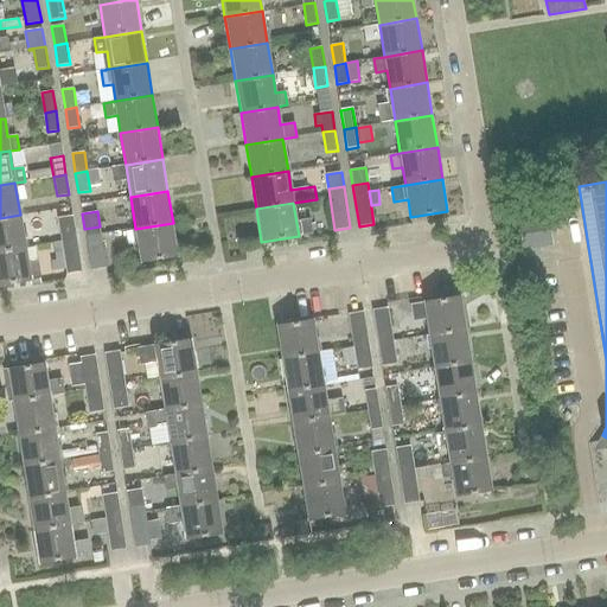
[(523,251),(532,249),(553,247),(548,213),(518,218),(523,251)]
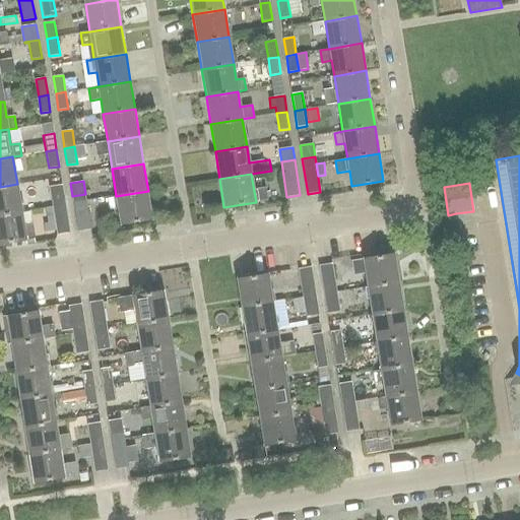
[(0,214),(21,211),(17,184),(0,187),(0,214)]
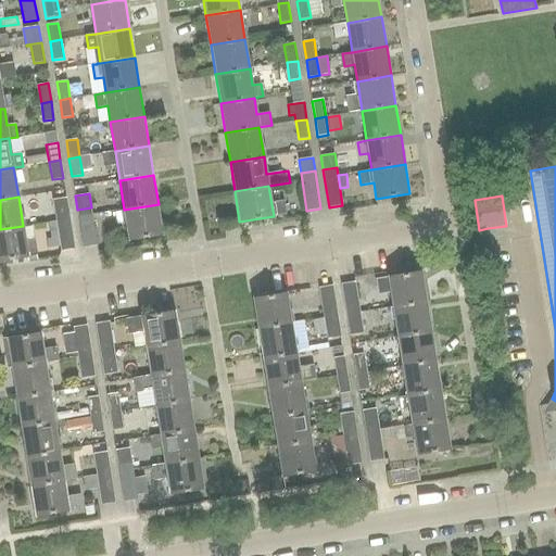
[(68,212),(66,198),(53,200),(55,214),(68,212)]
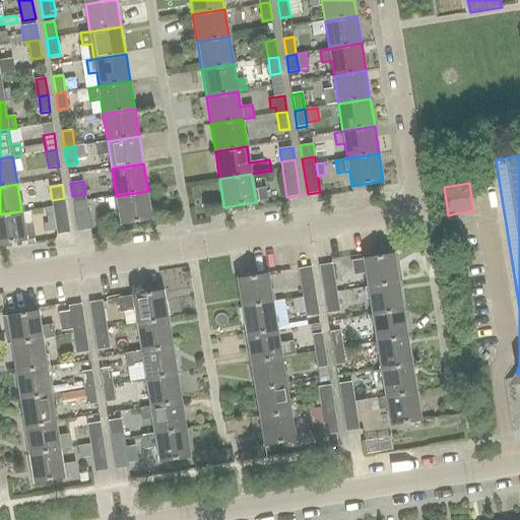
[(152,219),(148,191),(116,196),(121,224),(152,219)]
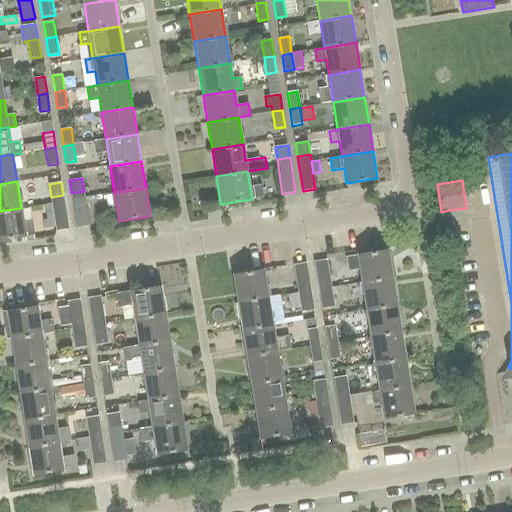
[(90,226),(84,191),(71,193),(77,228),(90,226)]
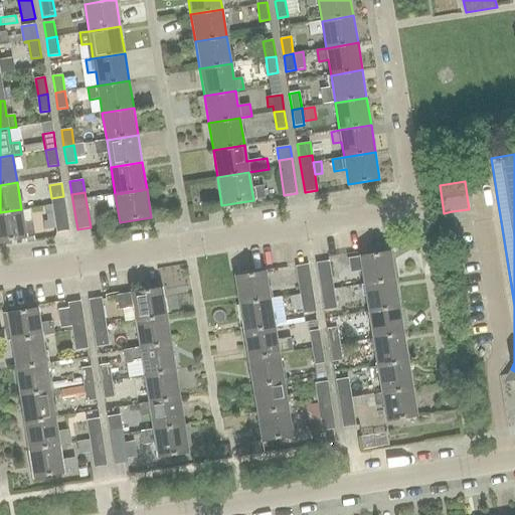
[(69,230),(63,196),(51,198),(56,232),(69,230)]
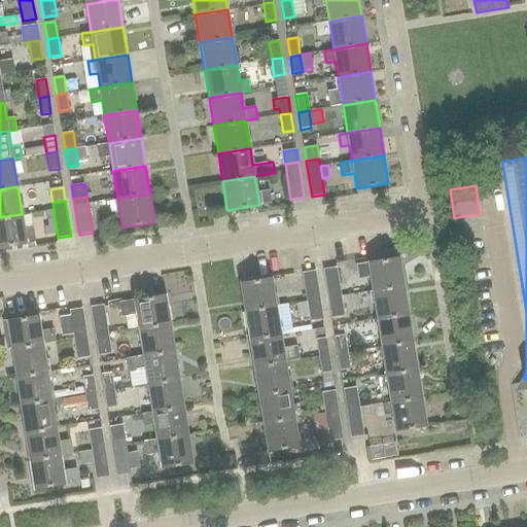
[(33,226),(24,229),(22,214),(0,217),(0,247),(36,242),(33,226)]
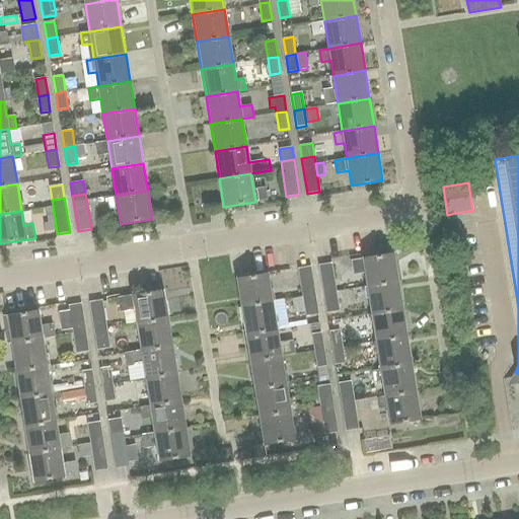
[(362,258),(367,286),(398,281),(394,253),(362,258)]
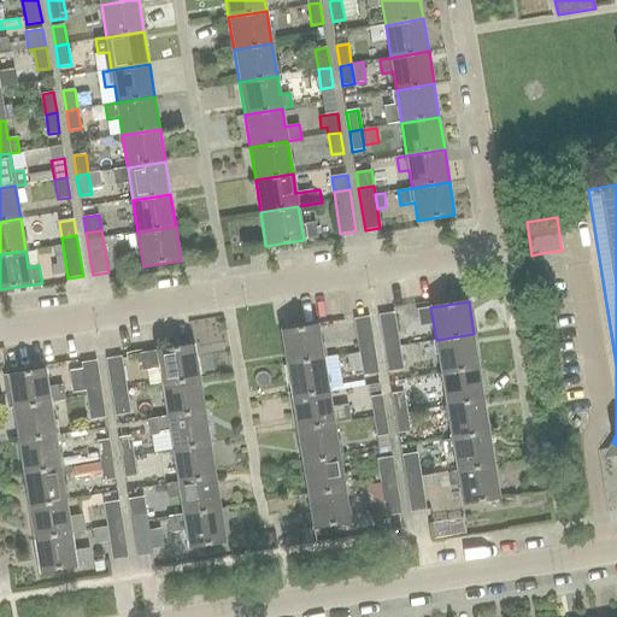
[(394,312),(378,315),(386,357),(401,354),(394,312)]
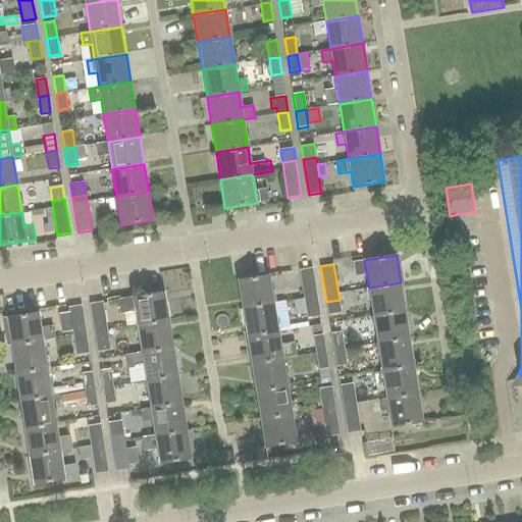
[(318,303),(312,268),(300,270),(305,305),(318,303)]
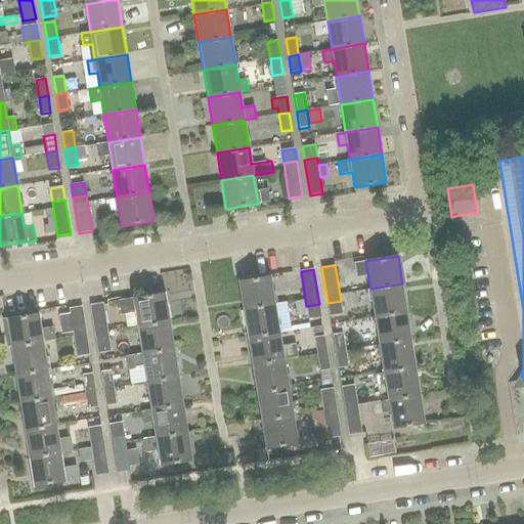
[(237,281),(243,309),(274,304),(270,275),(237,281)]
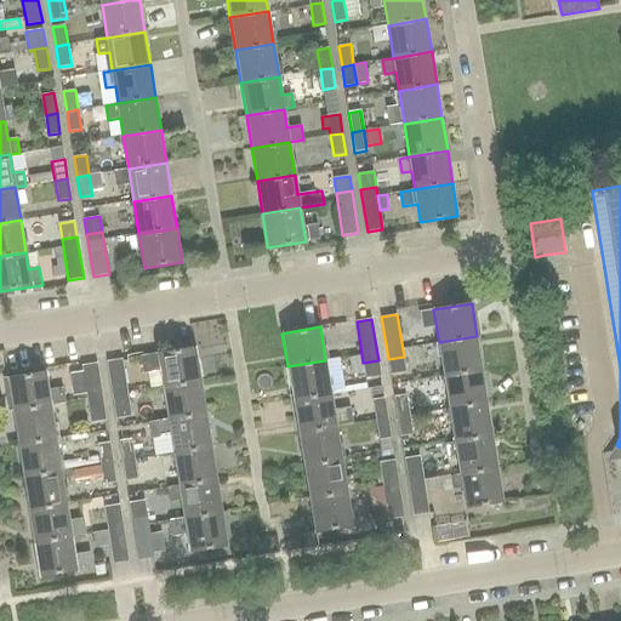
[(483,369),(477,336),(439,342),(444,375),(483,369)]
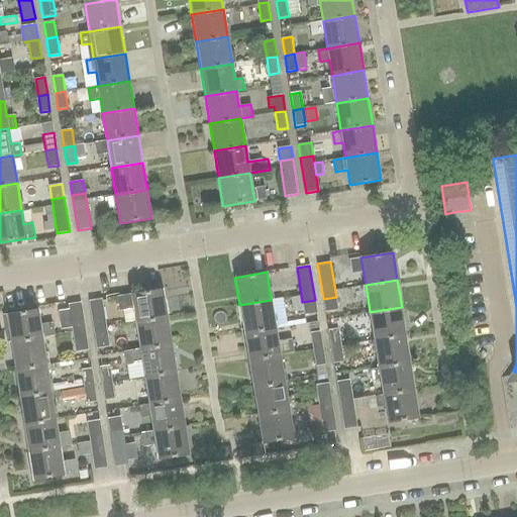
[(164,289),(131,294),(117,296),(119,310),(134,308),(136,322),(168,317),(164,289)]
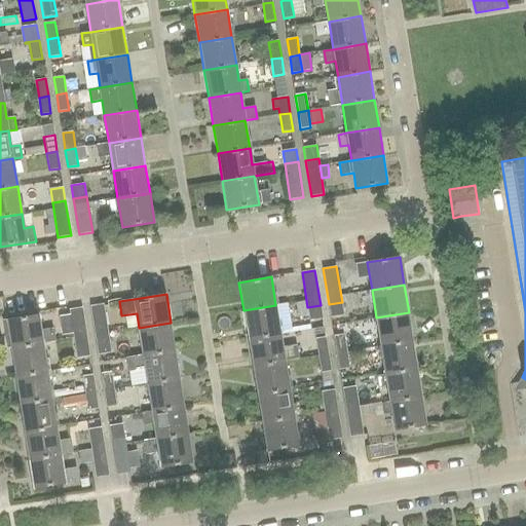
[(344,314),(342,302),(329,304),(331,316),(344,314)]
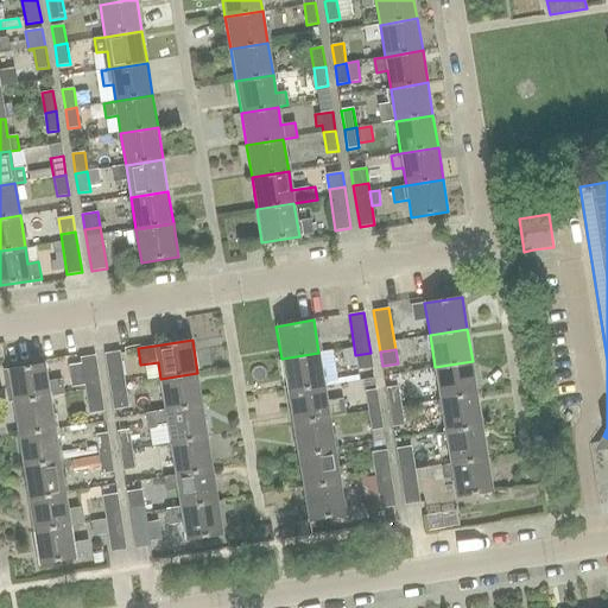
[(120,352),(105,354),(112,394),(126,392),(120,352)]
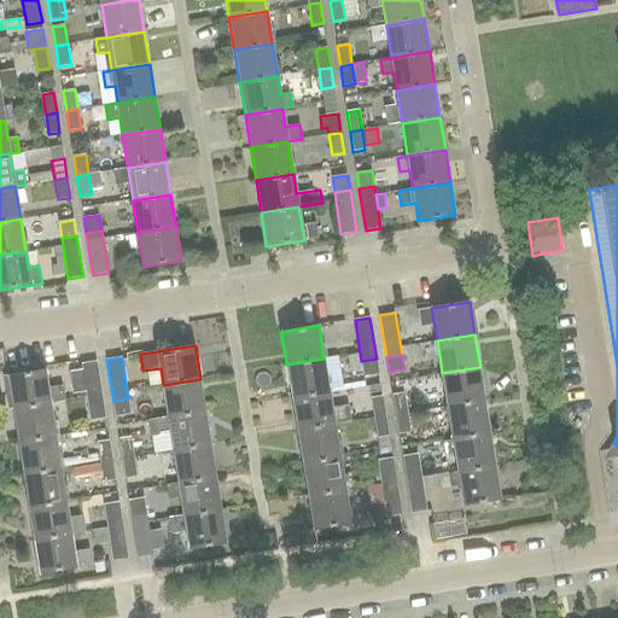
[(330,391),(324,359),(286,365),(291,397),(330,391)]
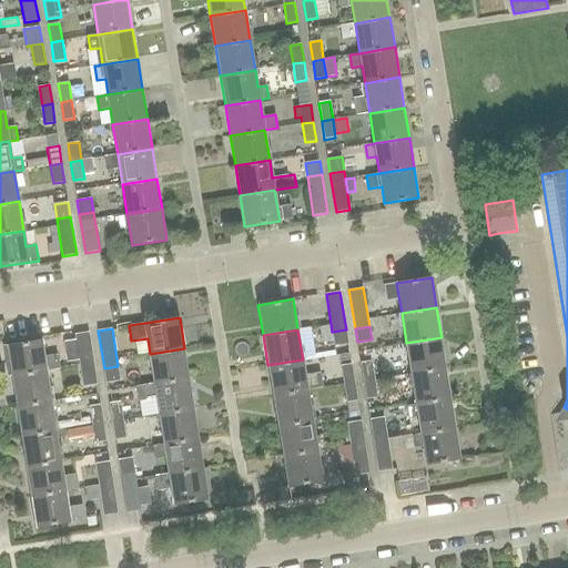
[(348,344),(346,330),(332,332),(334,346),(348,344)]
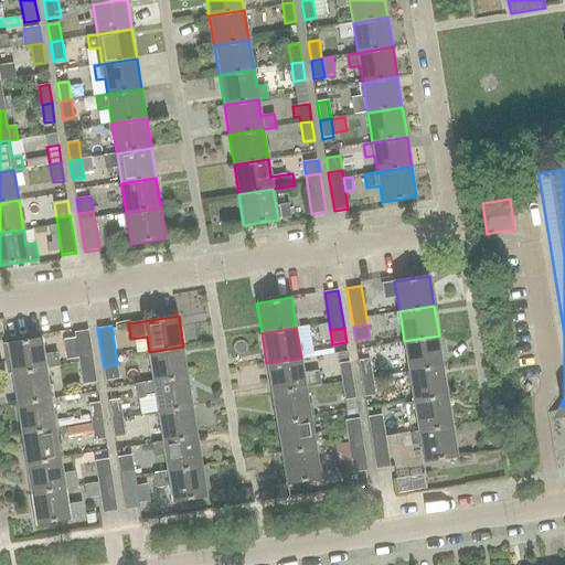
[(95,369),(88,330),(74,332),(81,371),(95,369)]
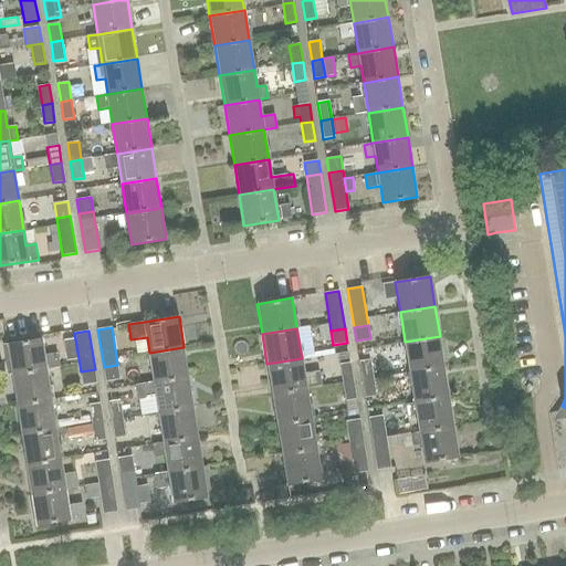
[(444,366),(440,336),(405,342),(410,371),(444,366)]
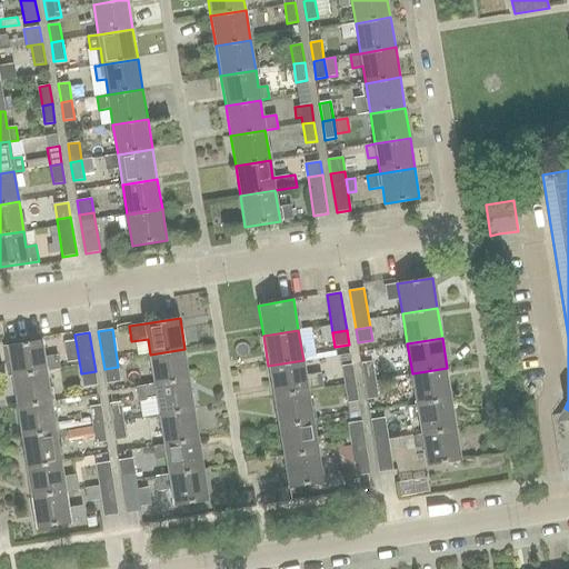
[(58,355),(45,357),(41,340),(7,346),(11,377),(47,371),(60,369),(58,355)]
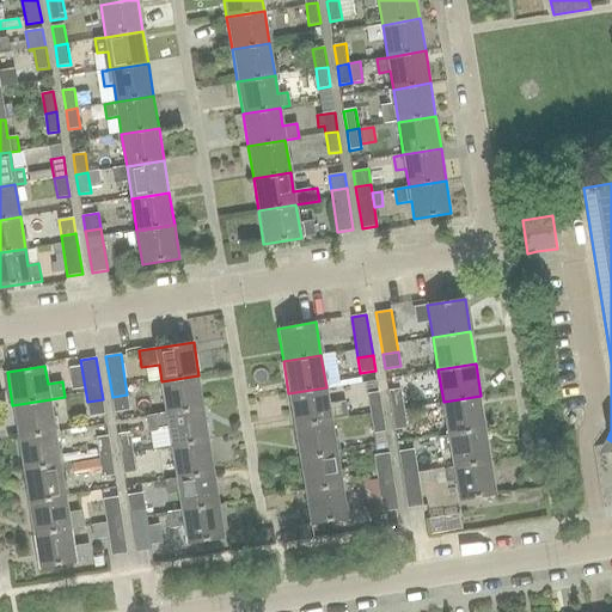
[(203,408),(199,375),(161,381),(166,414),(203,408)]
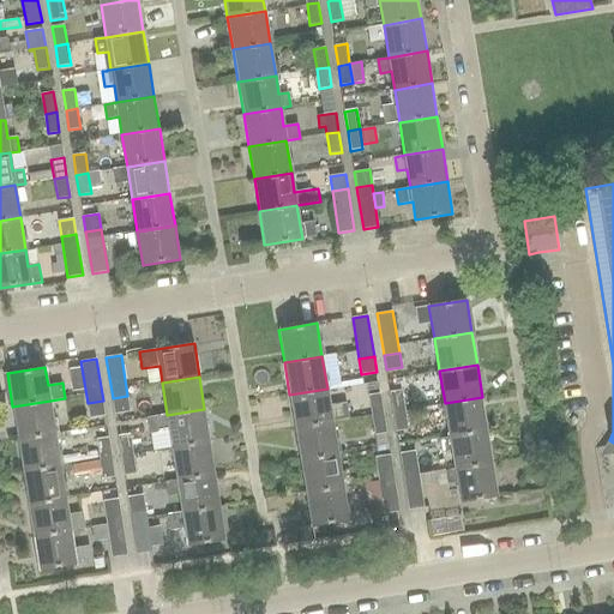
[(339,405),(330,407),(327,389),(289,395),(295,427),(332,421),(342,419),(339,405)]
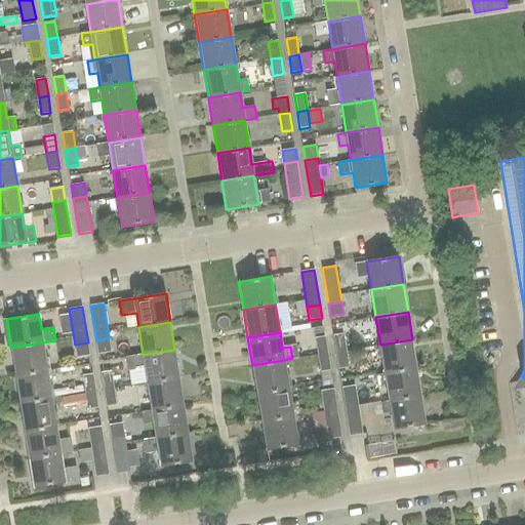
[(347,351),(344,333),(333,335),(336,352),(347,351)]
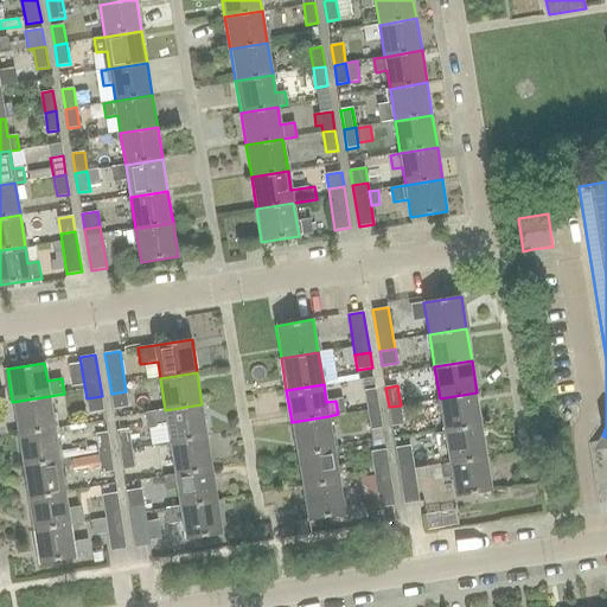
[(379,409),(376,389),(364,390),(368,410),(379,409)]
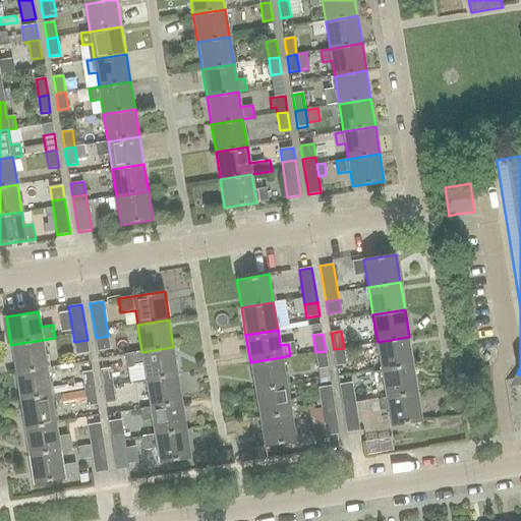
[(111,349),(108,336),(96,338),(98,351),(111,349)]
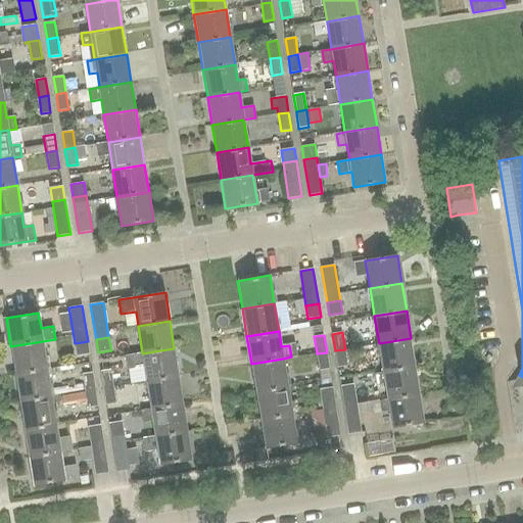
[(416,367),(411,338),(379,343),(383,372),(416,367)]
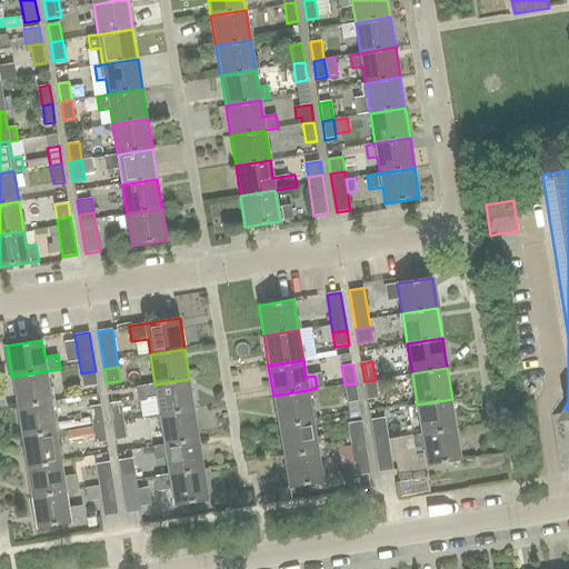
[(51,401),(47,371),(11,377),(17,407),(51,401)]
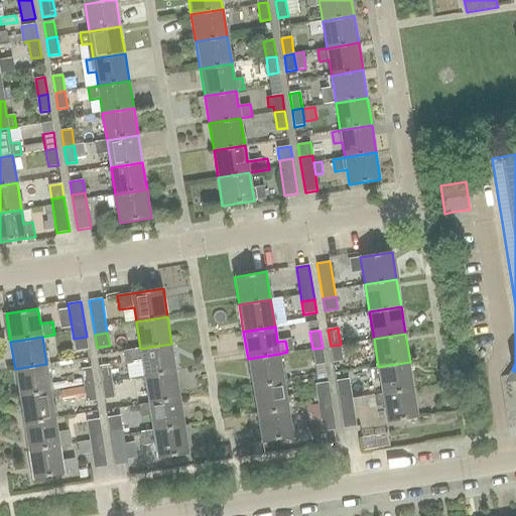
[(89,349),(87,337),(74,339),(76,352),(89,349)]
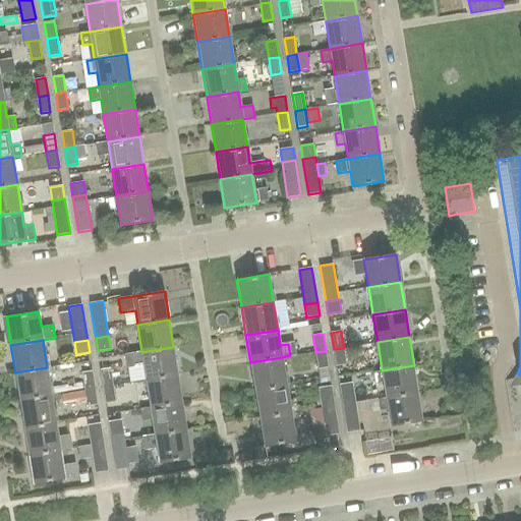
[(178,374),(173,347),(141,352),(147,380),(178,374)]
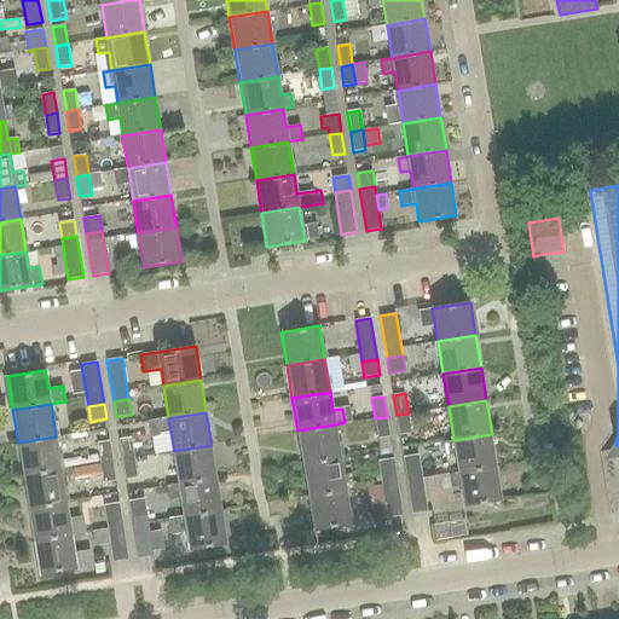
[(412,433),(409,414),(397,415),(399,435),(412,433)]
